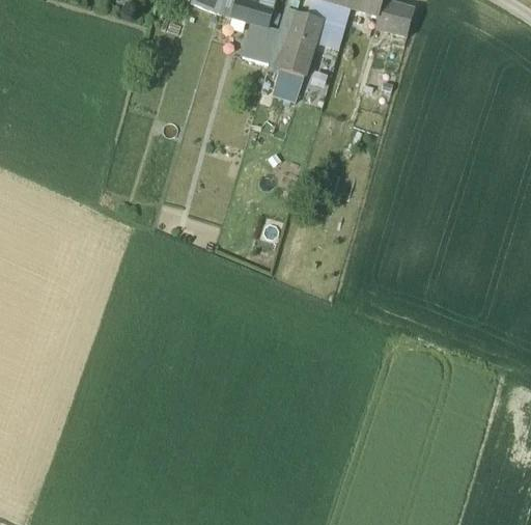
[(197,0),(196,2),(218,11),(221,0),(197,0)]
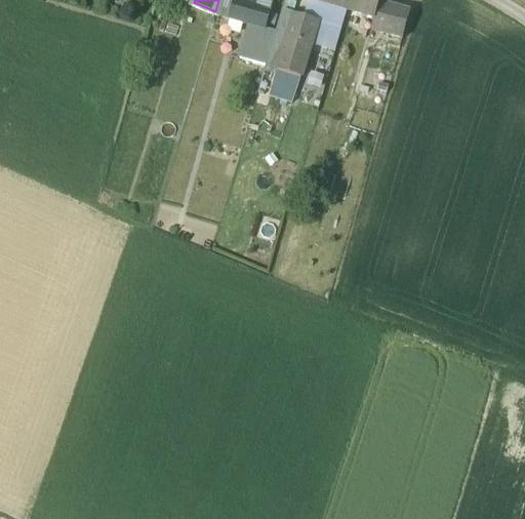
[(219,0),(216,12),(229,15),(233,0),(219,0)]
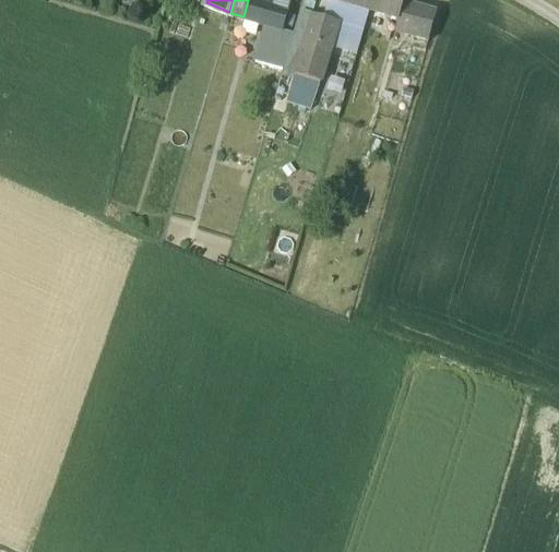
[(248,0),(244,16),(265,22),(283,27),(288,9),(272,3),(260,0),(248,0)]
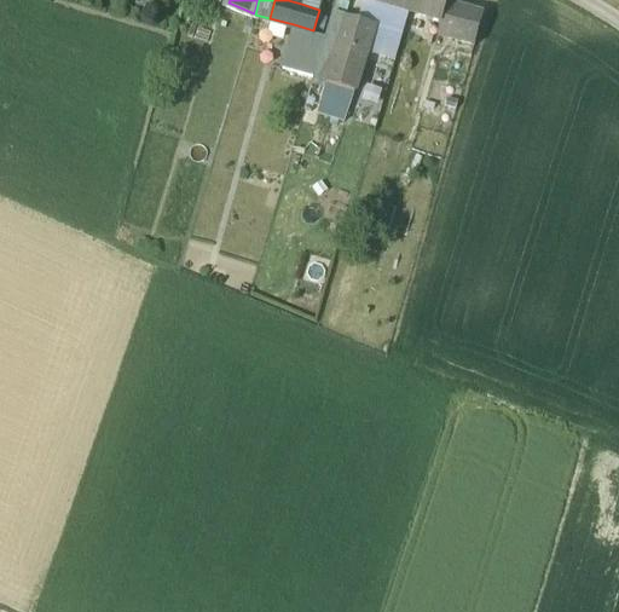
[(302,0),(301,4),(319,10),(322,0),(302,0)]
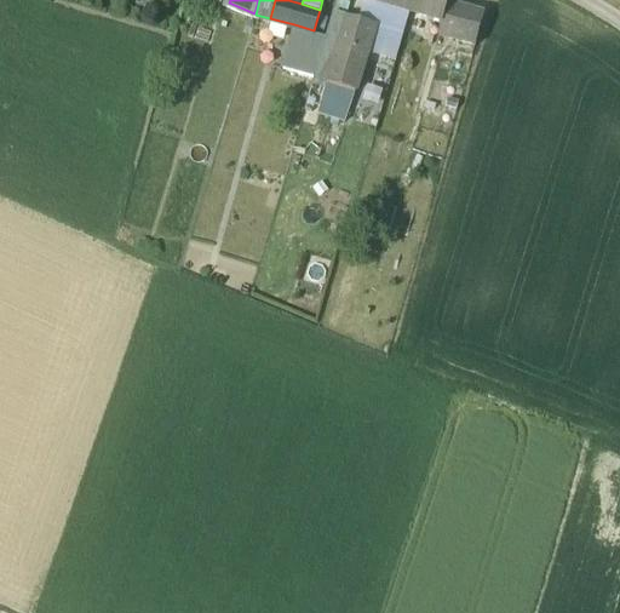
[(391,5),(377,0),(366,0),(360,18),(375,23),(367,49),(395,57),(411,5),(392,0),(391,5)]
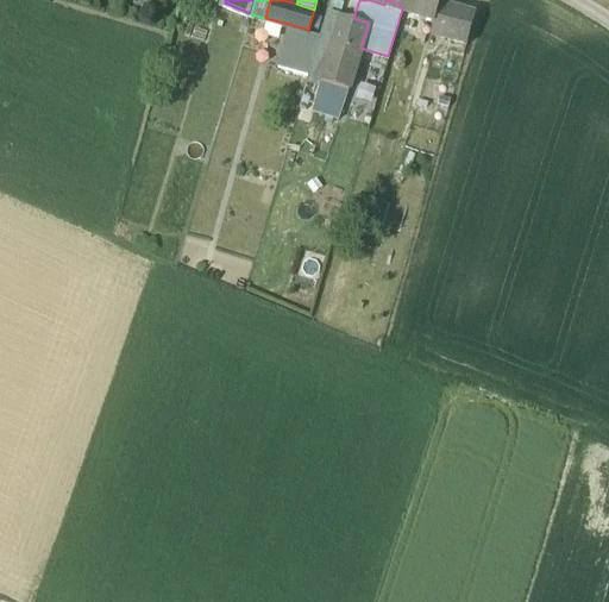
[(405,0),(403,5),(421,10),(420,14),(434,19),(440,1),(440,0),(405,0)]
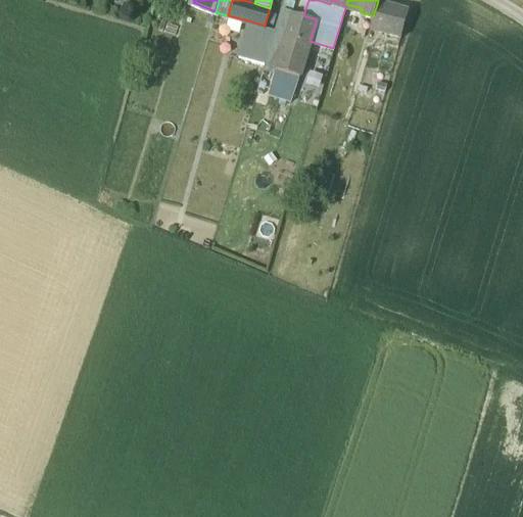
[(408,9),(378,1),(373,16),(370,27),(400,35),(408,9)]
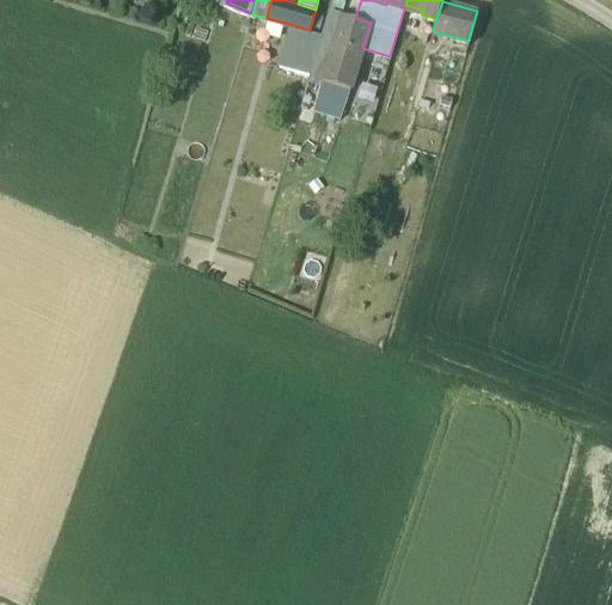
[(310,73),(310,74),(323,79),(342,13),(343,13),(343,12),(329,7),(322,34),(310,73)]
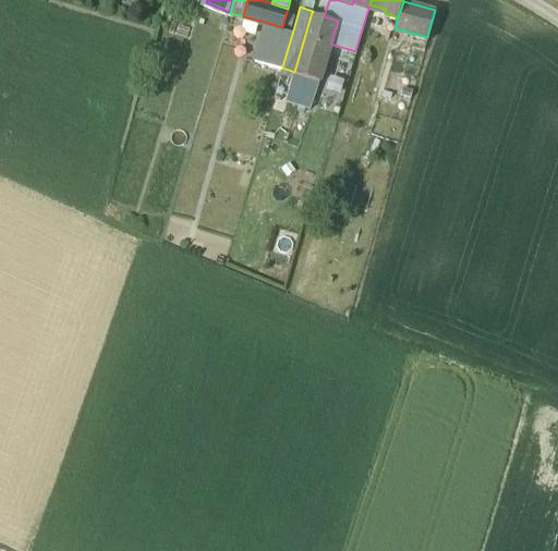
[(312,12),(294,72),(319,80),(320,80),(330,44),(338,21),(324,16),(313,12),(312,12)]
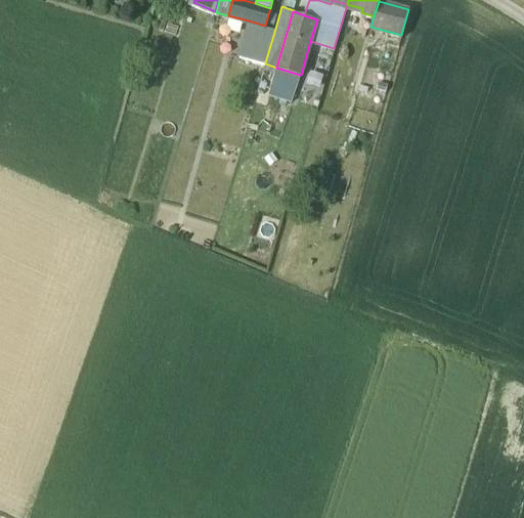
[(249,20),(238,54),(265,62),(275,29),(265,26),(249,20)]
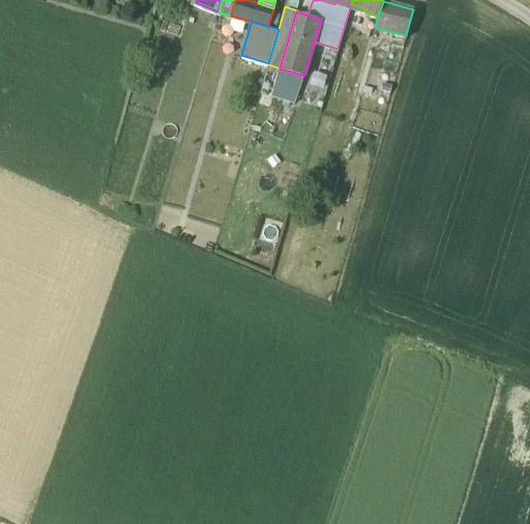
[(303,76),(280,68),(272,93),(295,100),(303,76)]
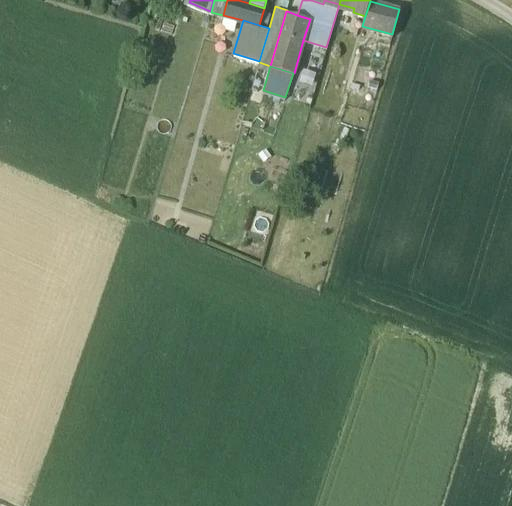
All buildings are outlined.
